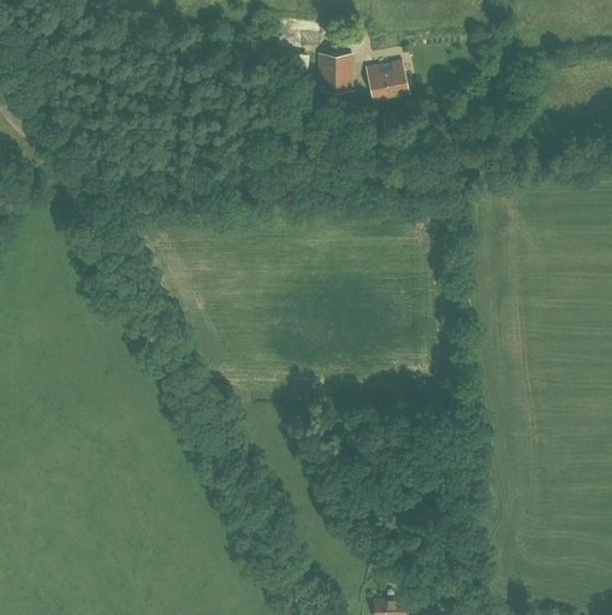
[(262,43),(260,65),(290,67),(292,51),(292,47),(262,43)]
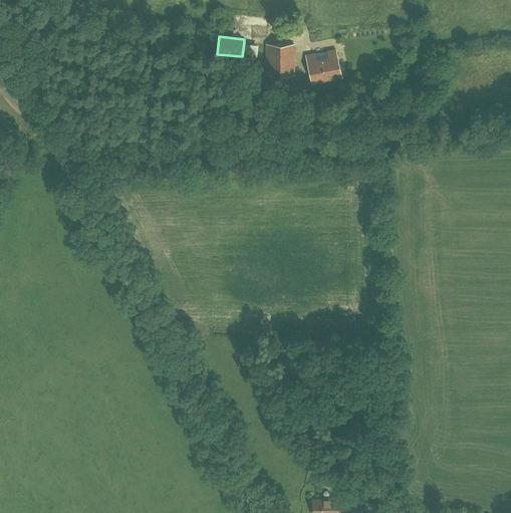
[(291,73),(291,44),(263,44),(263,73),(291,73)]
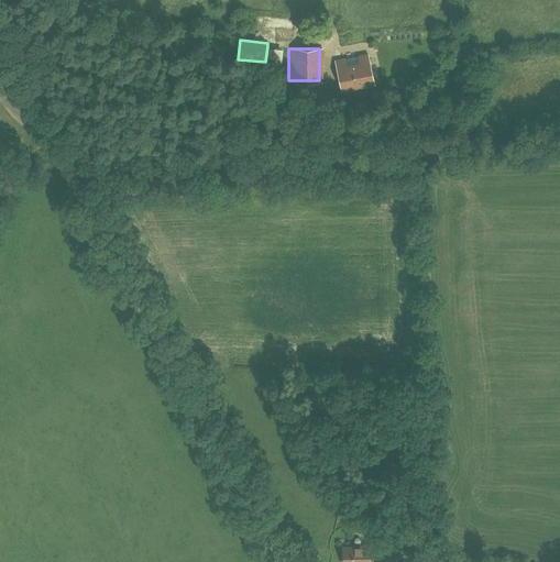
[(371,86),(365,53),(333,59),(339,91),(371,86)]
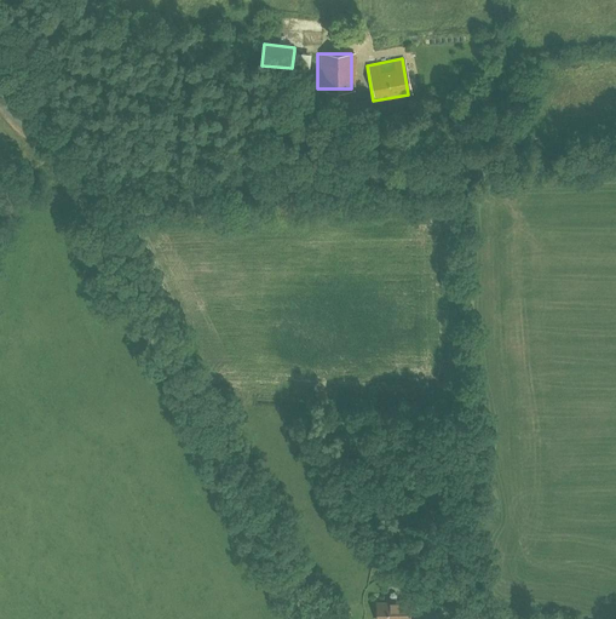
[(384,602),(374,602),(373,618),(406,618),(406,599),(384,600),(384,602)]
